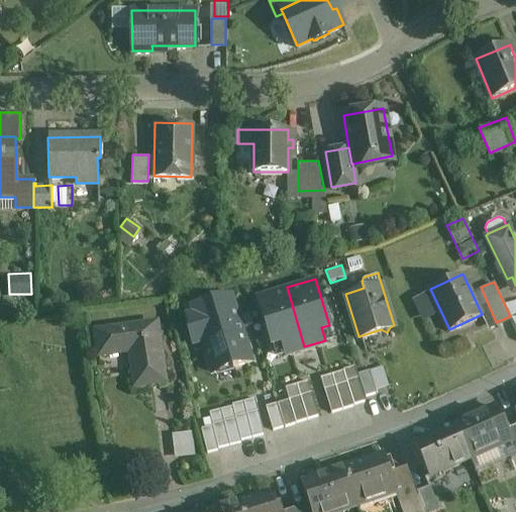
[(285,352),(304,346),(287,287),(258,296),(272,342),(281,340),(285,352)]
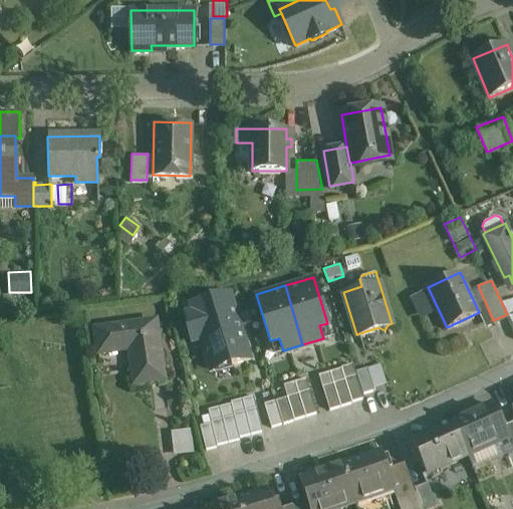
[(438,308),(428,287),(413,295),(423,315),(438,308)]
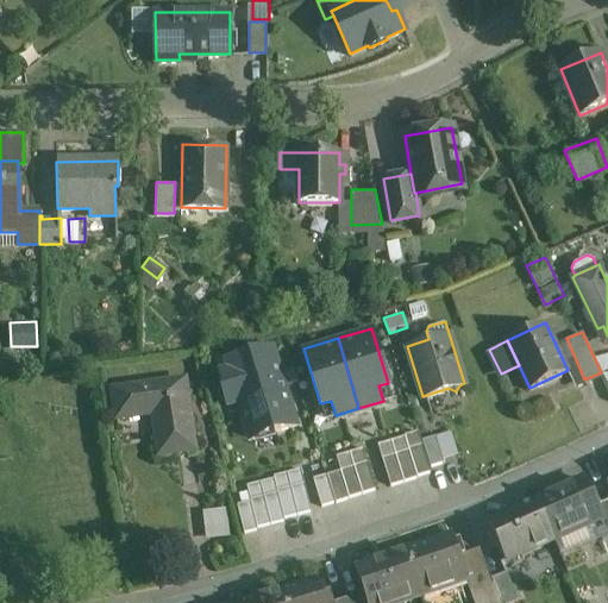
[(274,349),(251,356),(250,352),(225,359),(229,369),(220,372),(229,402),(238,400),(249,434),(273,427),(274,429),(296,424),(274,349)]
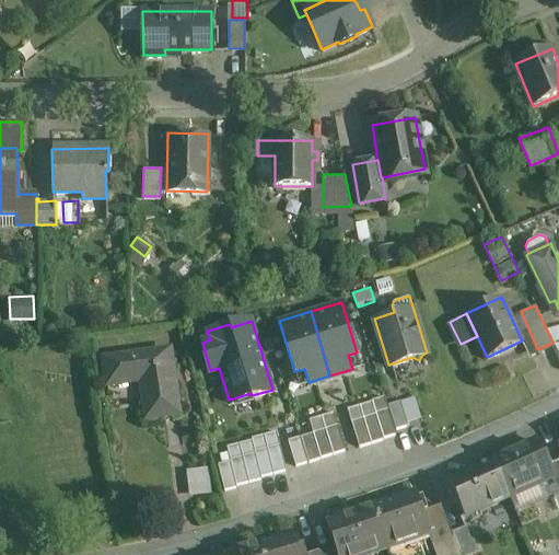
[(171,349),(103,358),(107,392),(141,388),(146,418),(179,414),(171,349)]
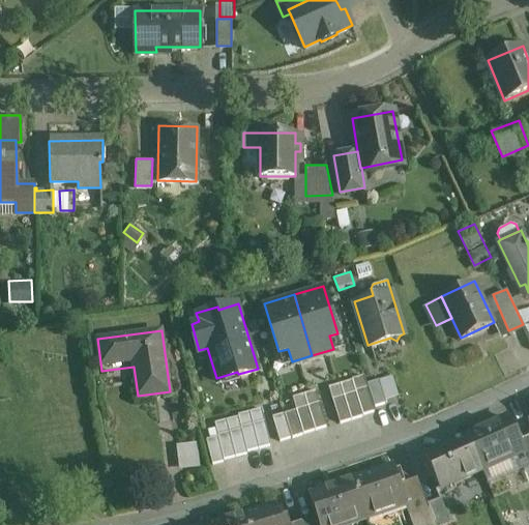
[(374,408),(362,374),(351,377),(352,378),(362,411),(374,408)]
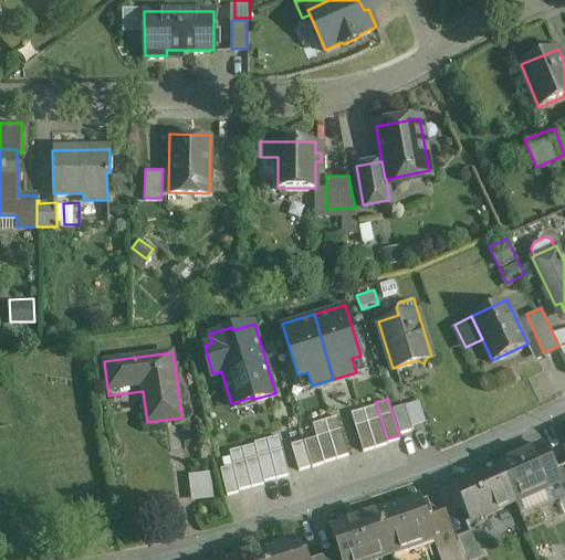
[(405,403),(410,424),(425,420),(418,400),(405,403)]
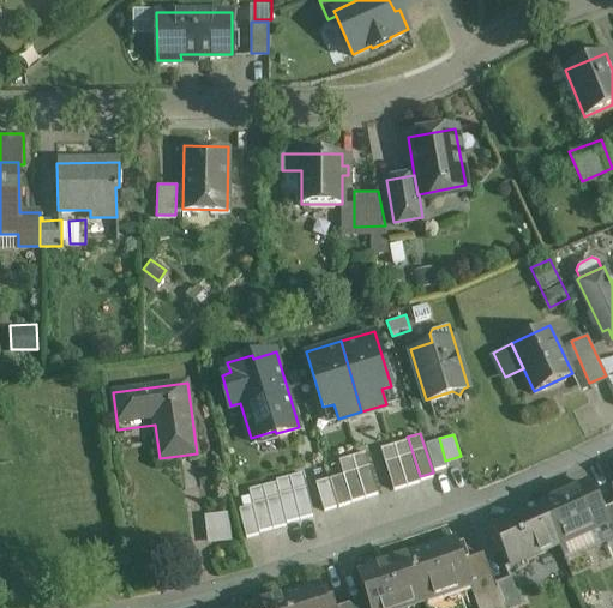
[(438,437),(425,441),(433,468),(446,463),(445,461),(439,438),(438,437)]
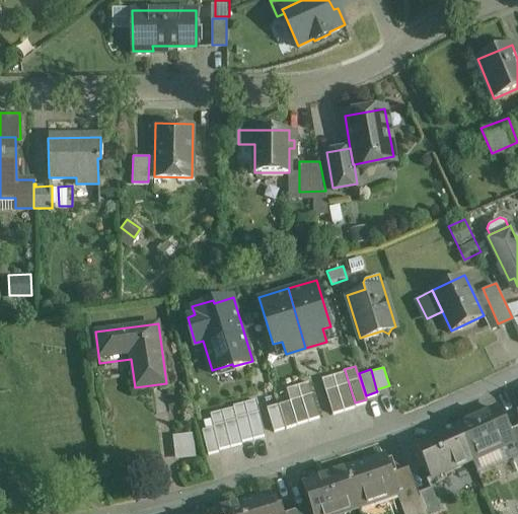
[(355,402),(345,370),(333,373),(344,408),(355,405),(355,402)]
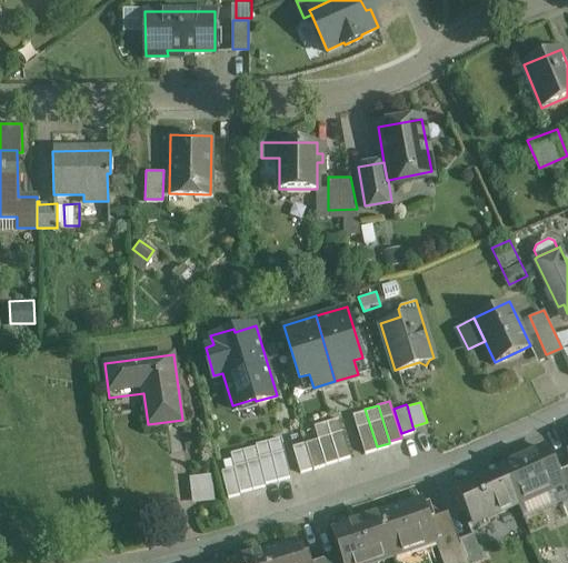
[(377,446),(365,409),(352,413),(364,451),(377,446)]
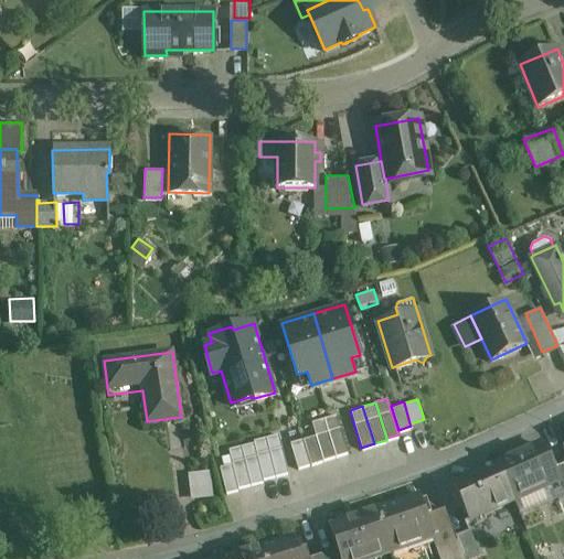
[(336,454),(348,450),(336,414),(323,417),(336,454)]
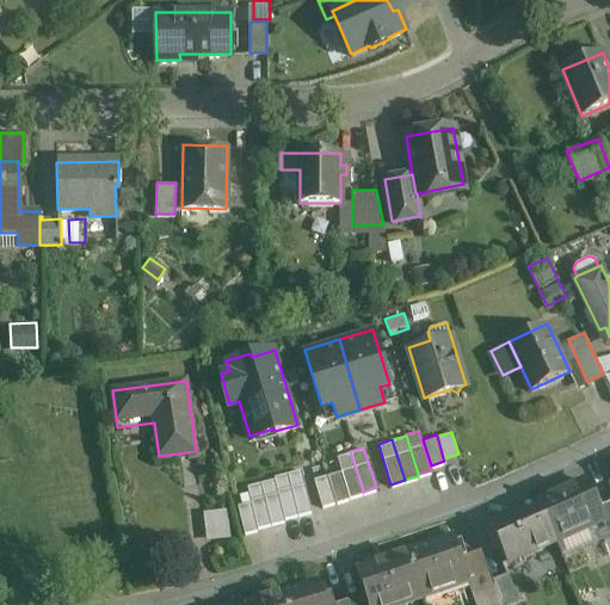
[(363,492),(350,451),(337,456),(340,469),(349,495),(363,492)]
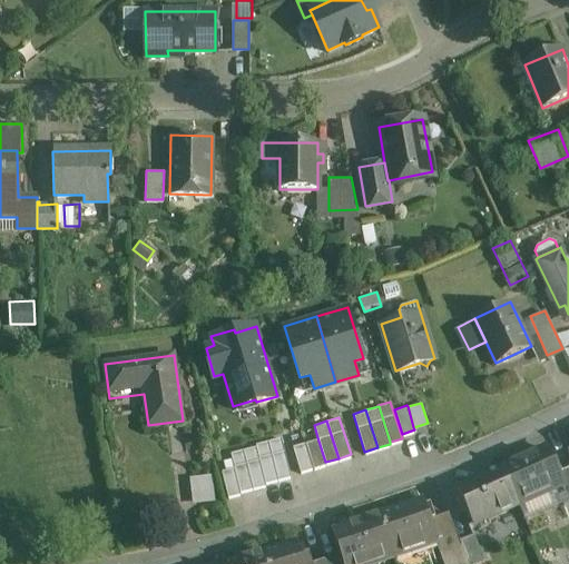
[(281,437),(268,439),(277,478),(290,475),(281,437)]
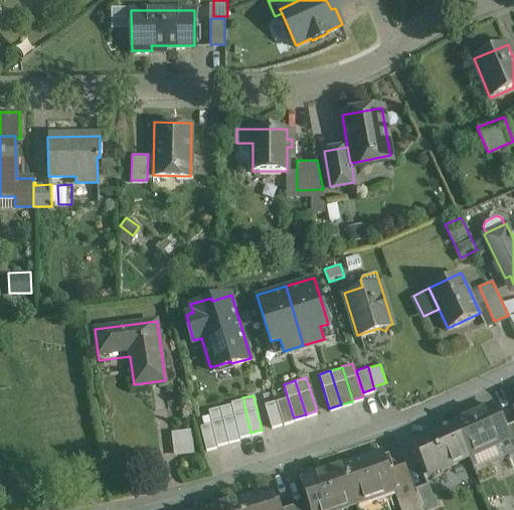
[(283,421),(294,417),(287,395),(276,399),(283,421)]
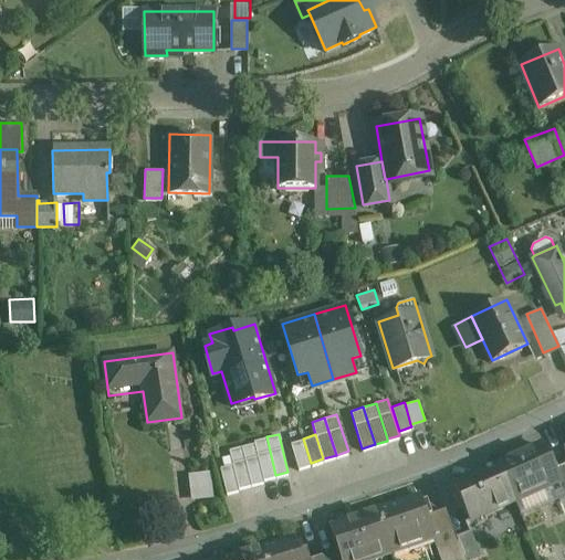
[(275,475),(267,436),(253,440),(254,443),(263,477),(275,475)]
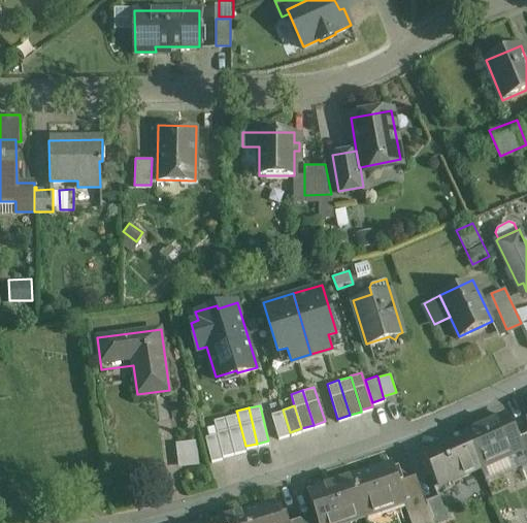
[(290,432),(283,410),(270,413),(277,435),(290,432)]
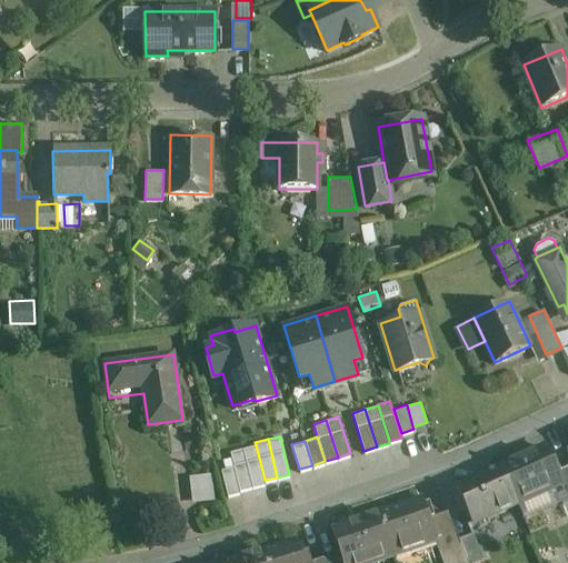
[(242,448),(252,486),(265,483),(265,480),(256,445),(242,448)]
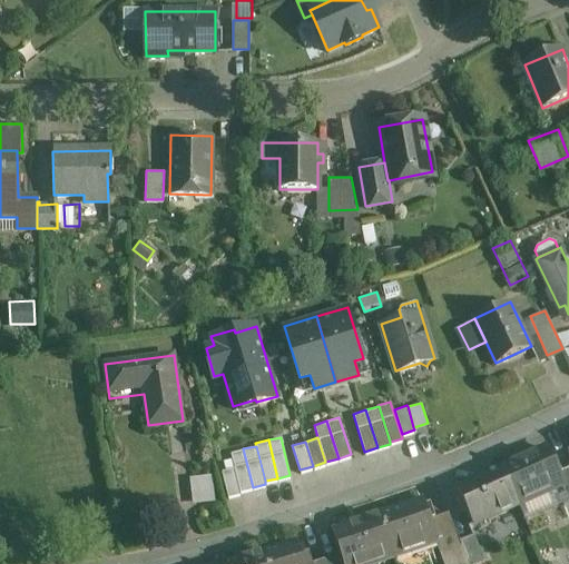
[(545,447),(501,466),(518,503),(559,485),(561,484),(557,474),(545,447)]
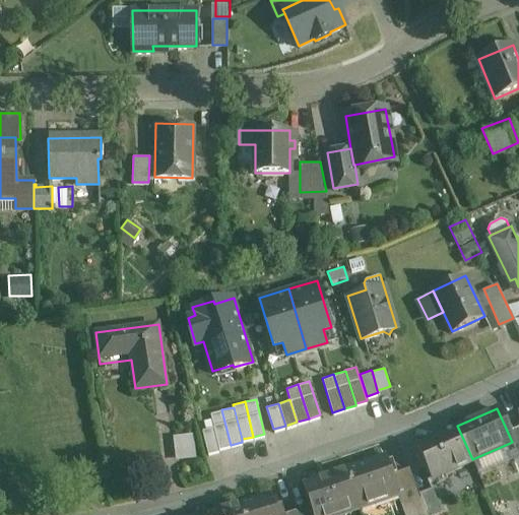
[(218,448),(231,445),(221,409),(210,412),(213,427),(218,448)]
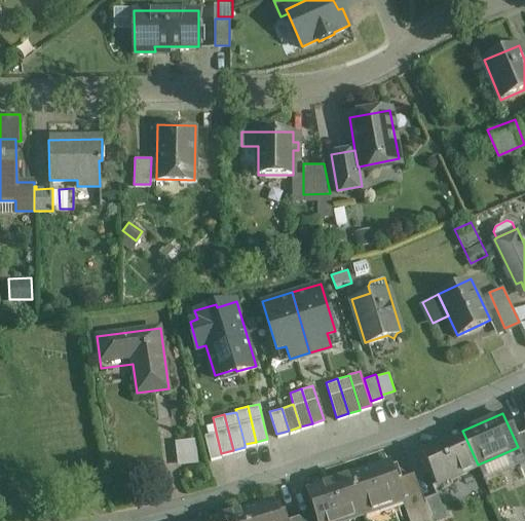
[(442,440),(421,449),(436,482),(478,464),(462,431),(442,440)]
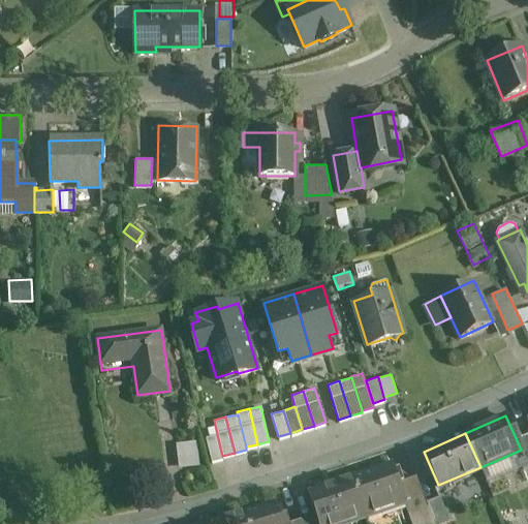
[(222,456),(217,434),(206,436),(211,461),(223,458),(222,456)]
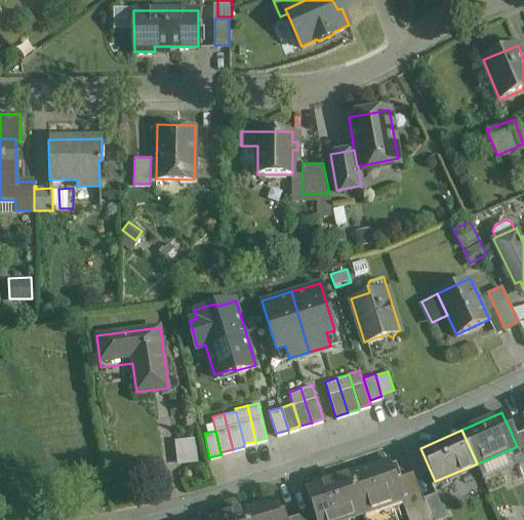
[(523,432),(513,437),(517,446),(515,447),(522,463),(523,462),(523,432)]
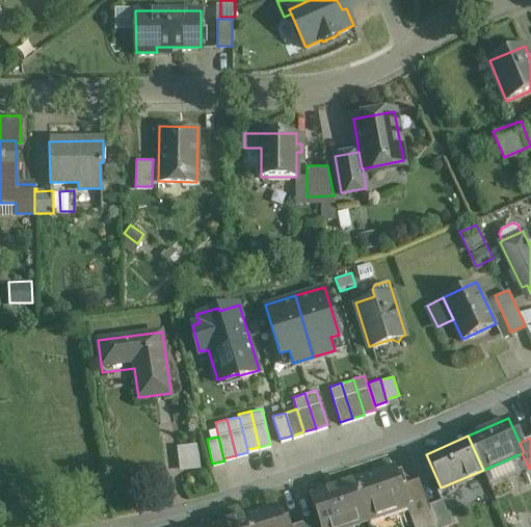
[(179,442),(180,467),(202,466),(201,441),(179,442)]
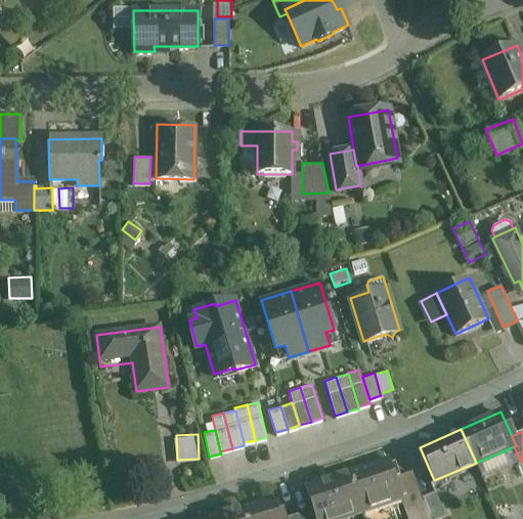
[(388,462),(348,474),(360,511),(400,499),(401,498),(394,475),(393,475),(388,462)]
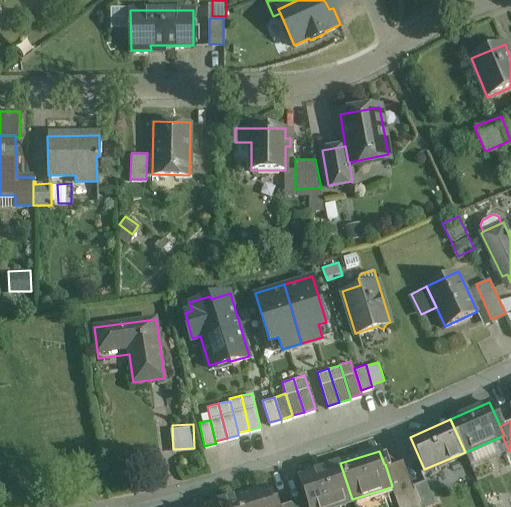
[(402,458),(385,464),(392,486),(391,487),(397,506),(420,506),(412,484),(402,458)]
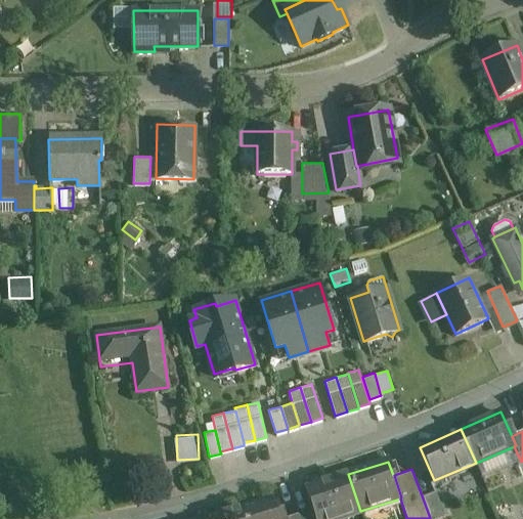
[(348,474),(306,488),(313,510),(315,518),(335,518),(360,511),(348,474)]
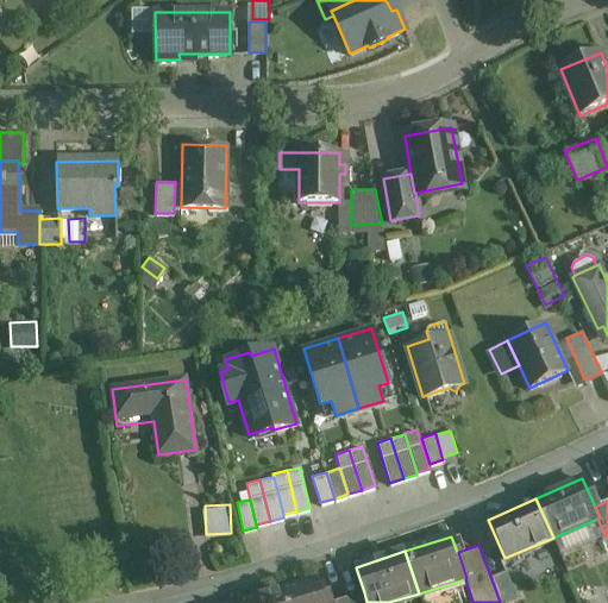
[(502,602),(516,598),(505,570),(490,576),(500,602),(502,602)]
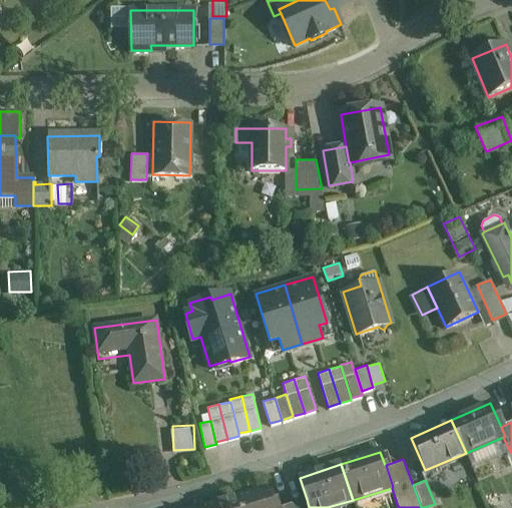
[(274,507),(269,488),(225,500),(227,507),(274,507)]
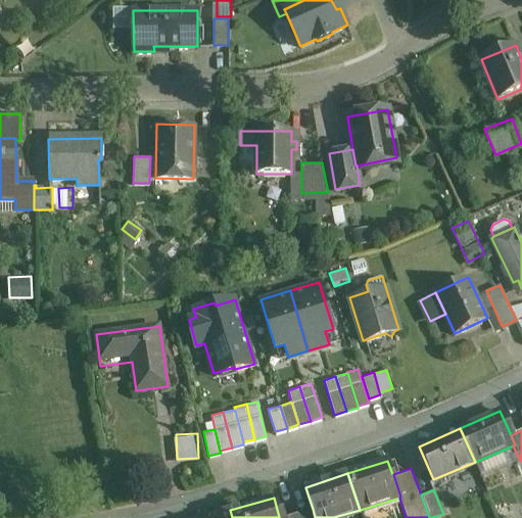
[(315,517),(313,509),(296,513),(297,517),(315,517)]
